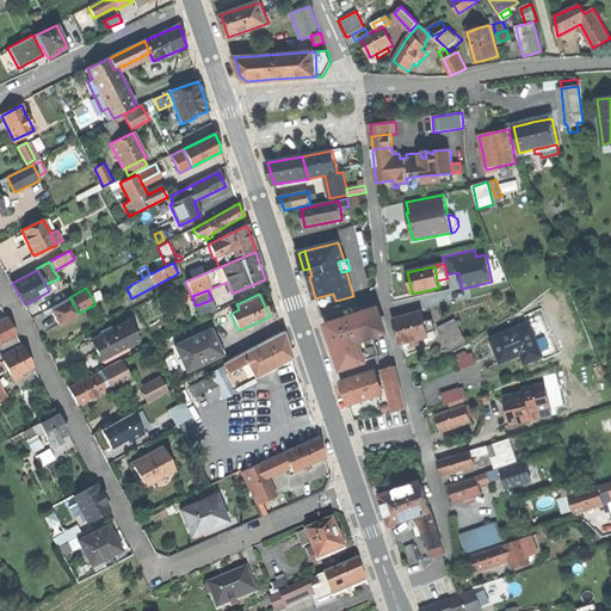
[(321,304),(335,301),(333,294),(319,297),(321,304)]
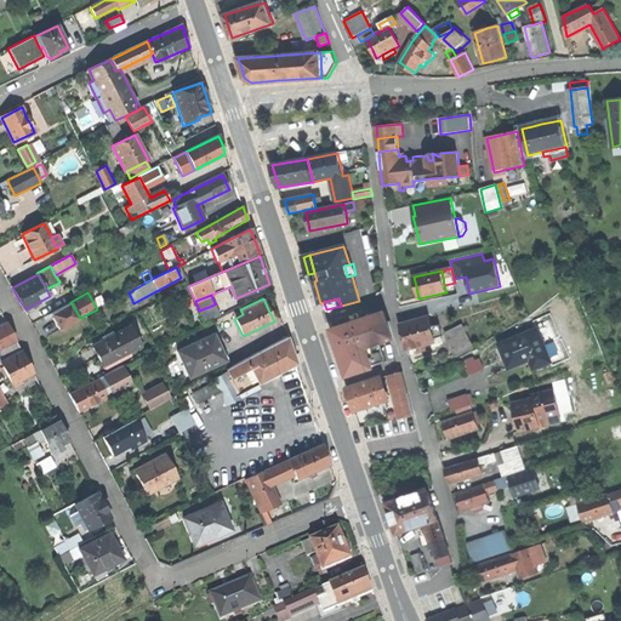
[(60,330),(80,318),(70,302),(50,314),(55,323),(60,330)]
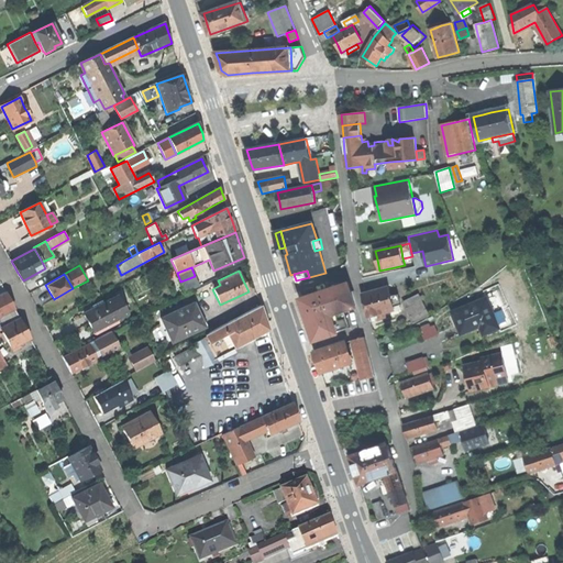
[(195,276),(180,282),(185,293),(199,286),(195,276)]
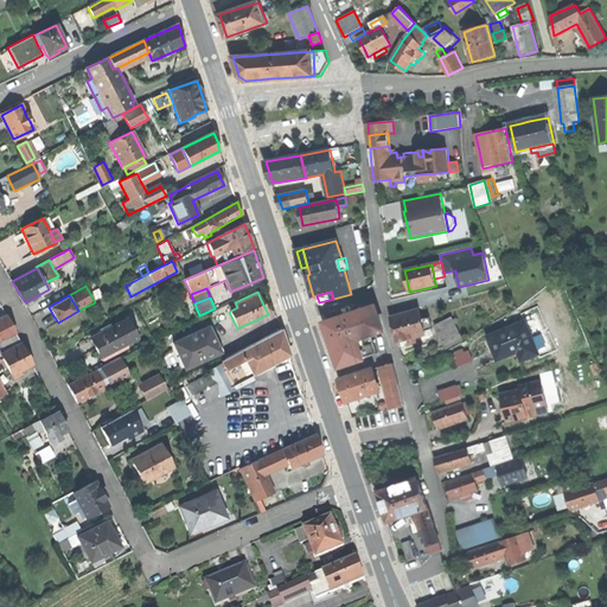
[(340,366),(376,355),(371,336),(384,331),(383,327),(382,327),(376,310),(377,308),(377,307),(326,323),(333,343),(332,344),(332,350),(337,359),(338,359),(340,366)]
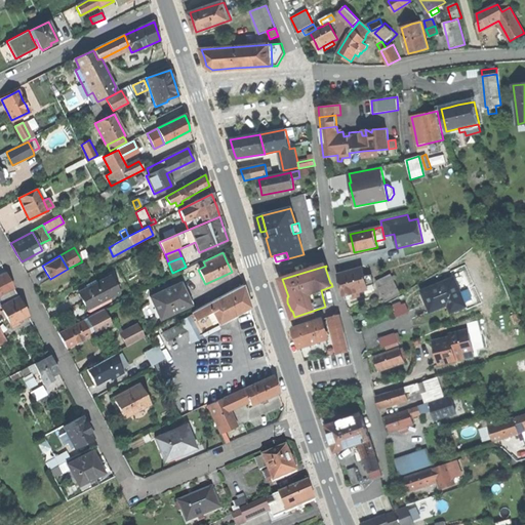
[(365,277),(363,269),(339,275),(344,291),(345,296),(368,289),(367,287),(374,285),(371,275),(365,277)]
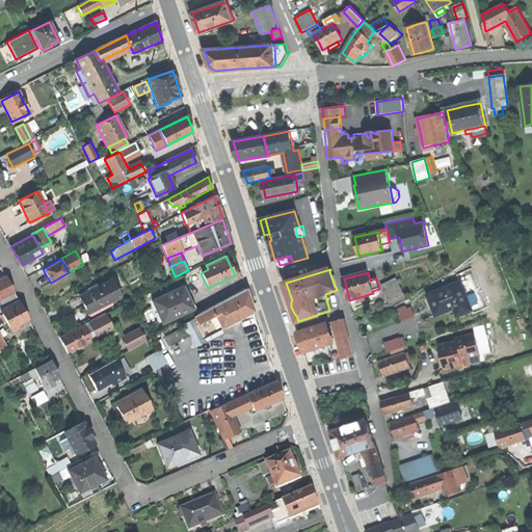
[(0,299),(14,292),(4,275),(0,277),(0,299)]
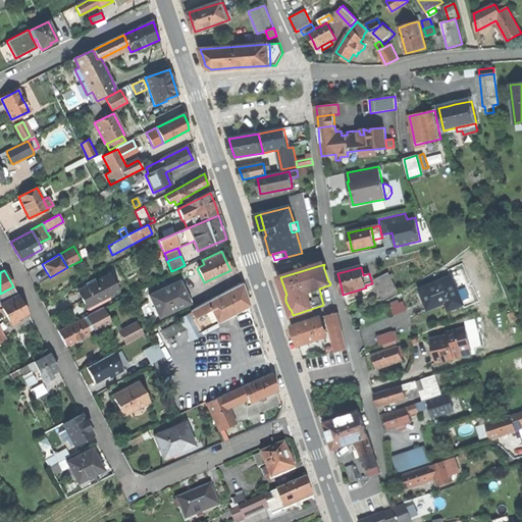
[(388,272),(375,279),(384,299),(399,293),(388,272)]
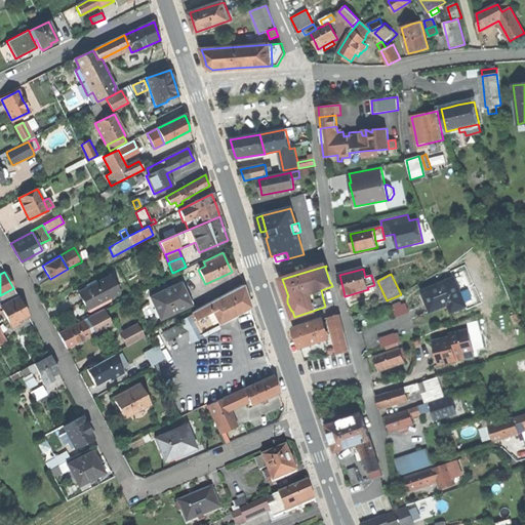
[(109,276),(78,292),(82,301),(86,309),(117,291),(109,276)]
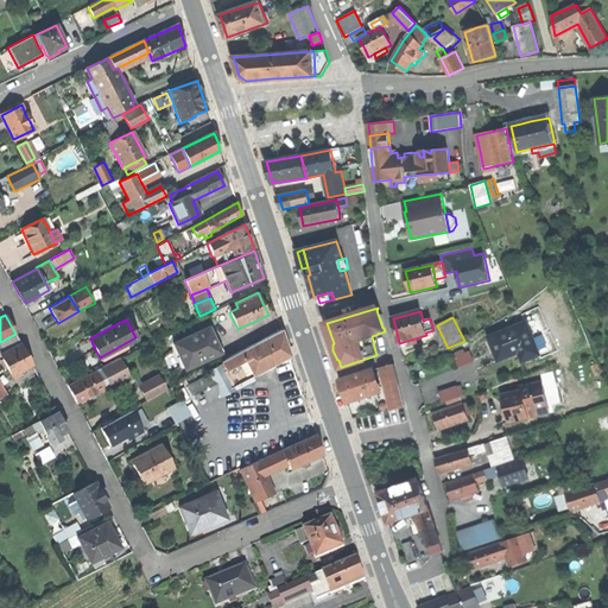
[(523,361),(539,355),(526,322),(488,339),(495,354),(499,361),(519,353),(523,361)]
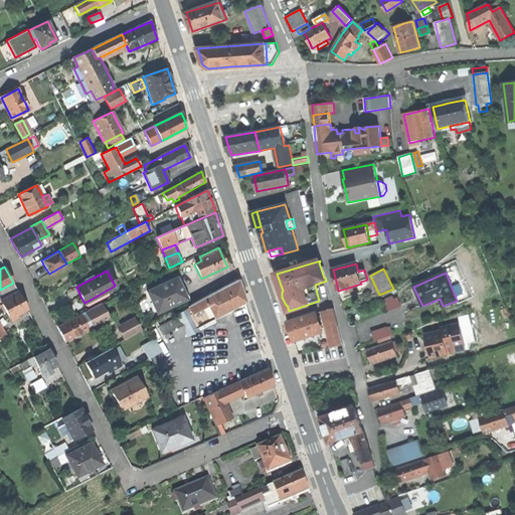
[(147,291),(156,313),(186,299),(182,290),(176,278),(147,291)]
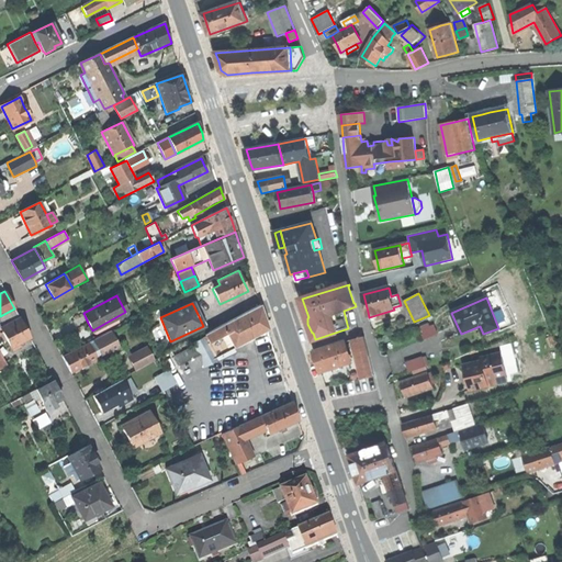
[(233,348),(268,329),(265,318),(260,305),(190,343),(192,347),(170,358),(177,371),(180,369),(184,378),(202,367),(217,360),(218,362),(222,360),(232,355),(233,348)]
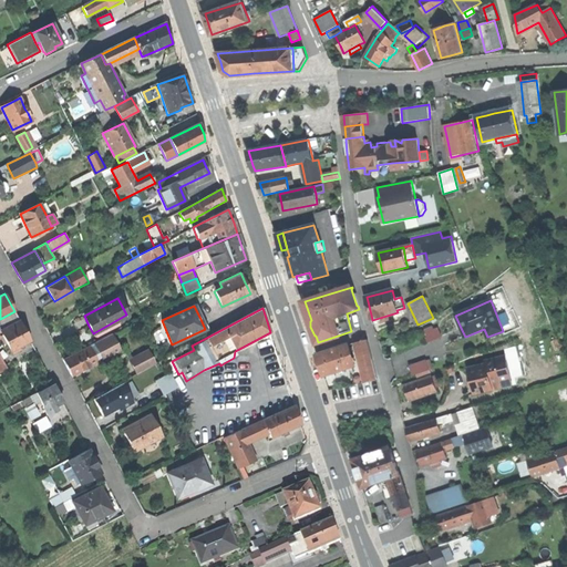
[(0,320),(4,329),(20,321),(14,311),(0,319),(0,320)]
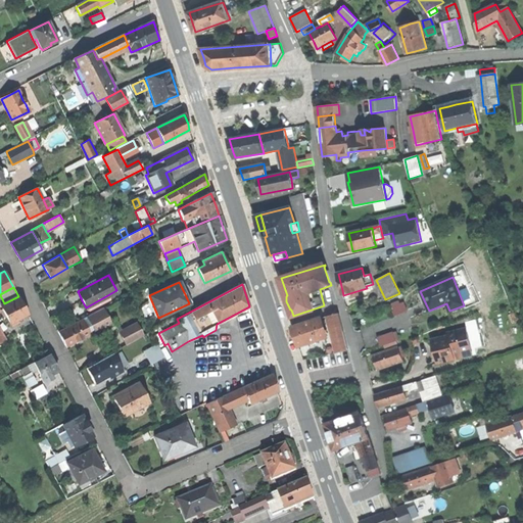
[(24,317),(28,314),(18,296),(4,303),(0,305),(11,327),(19,322),(18,319),(24,317)]
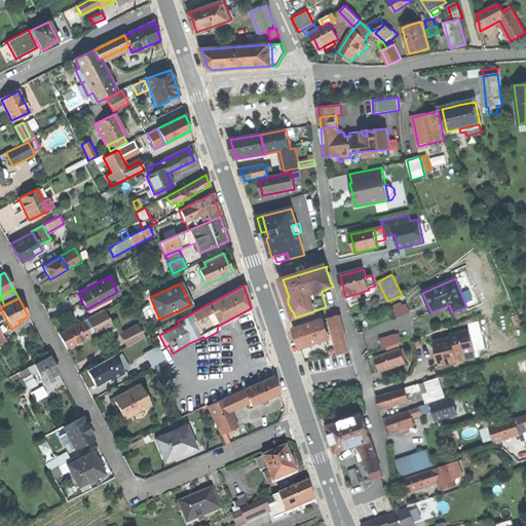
[(407,301),(396,305),(400,316),(411,311),(407,301)]
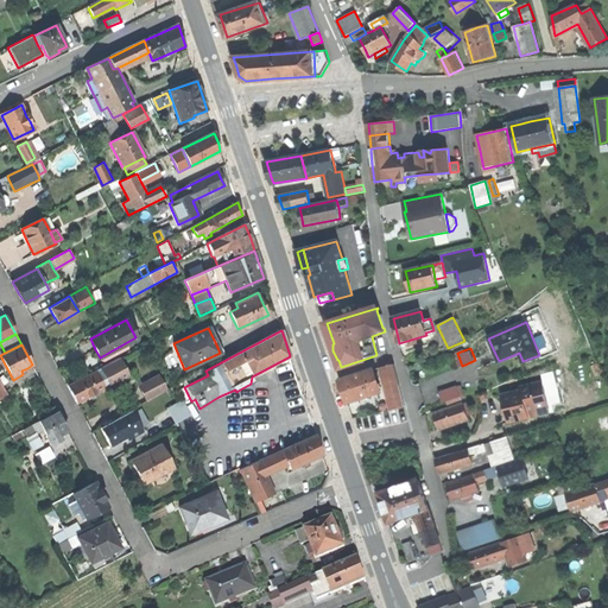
[(119,359),(96,371),(106,388),(108,391),(131,379),(119,359)]
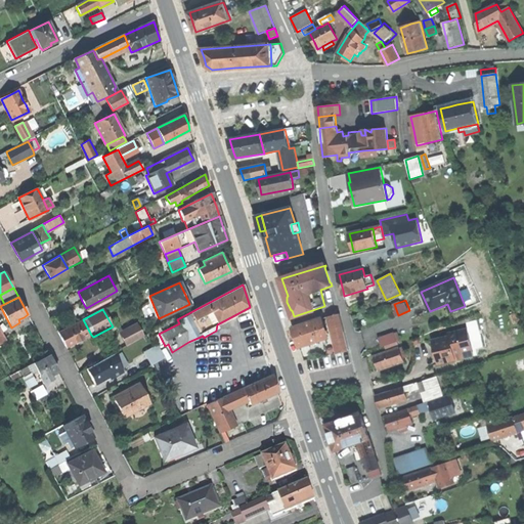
[(339,352),(349,350),(340,314),(330,317),(339,352)]
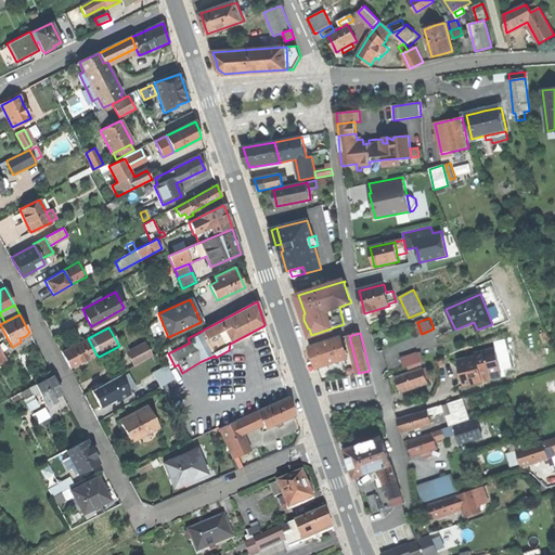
[(338,360),(348,357),(343,337),(311,348),(318,368),(326,364),(327,368),(333,365),(339,363),(338,360)]
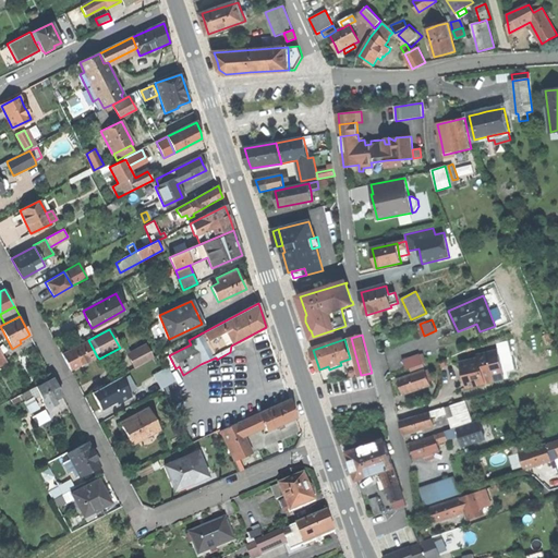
[(97,356),(88,340),(62,354),(68,363),(71,371),(97,356)]
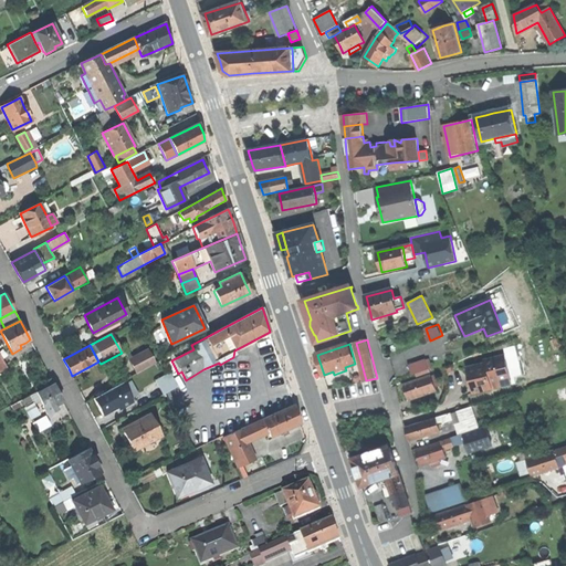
[(240,374),(266,362),(263,354),(260,345),(224,364),(223,363),(220,365),(207,370),(220,398),(238,391),(228,370),(236,366),(240,374)]
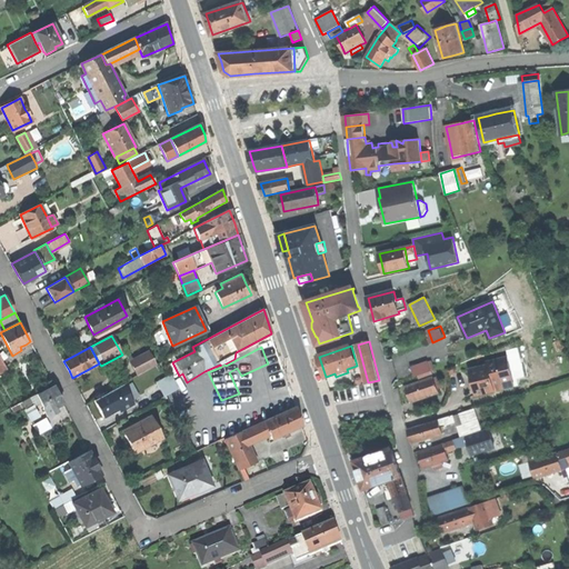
[(150,349),(130,360),(139,376),(159,365),(150,349)]
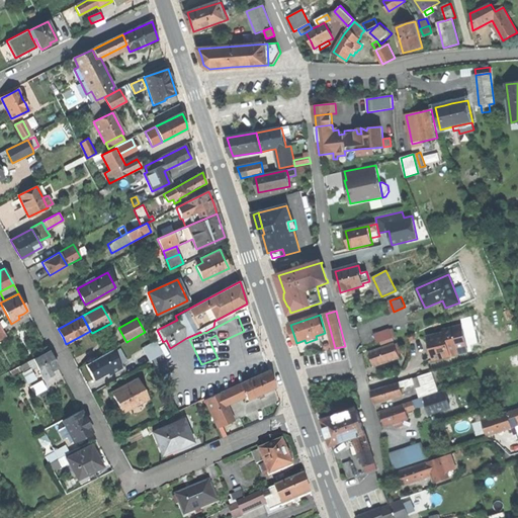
[(467,346),(461,325),(443,330),(444,332),(427,336),(433,359),(442,357),(451,355),(449,350),(467,346)]
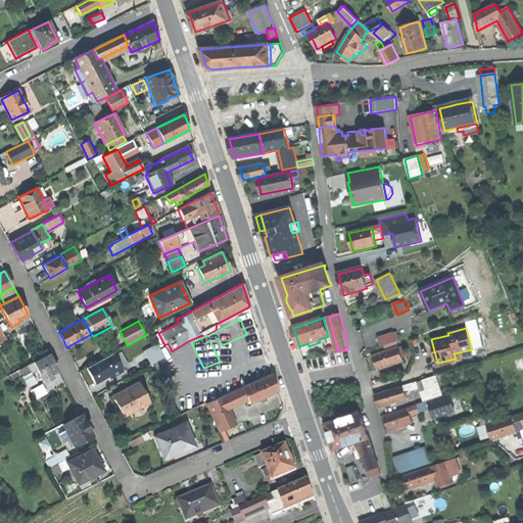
[(393,333),(378,338),(382,349),(398,344),(397,342),(399,341),(398,336),(395,337),(393,333)]
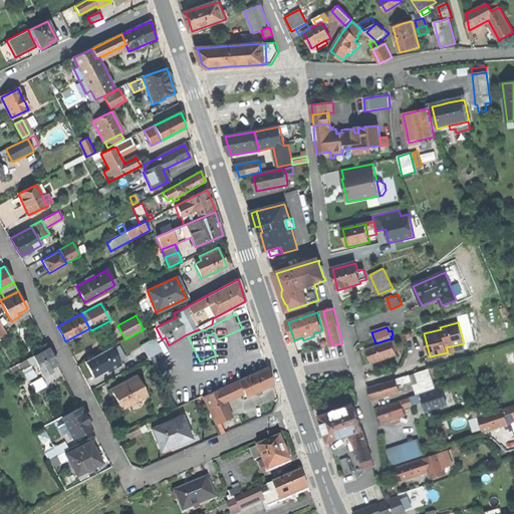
[(161,352),(155,338),(142,345),(149,358),(161,352)]
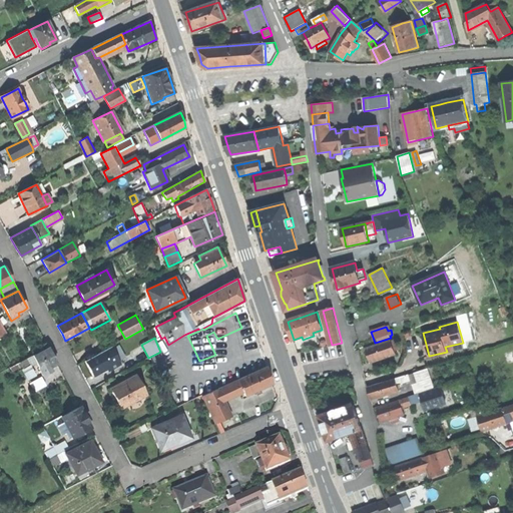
[(391,340),(366,350),(371,363),(380,360),(396,355),(391,340)]
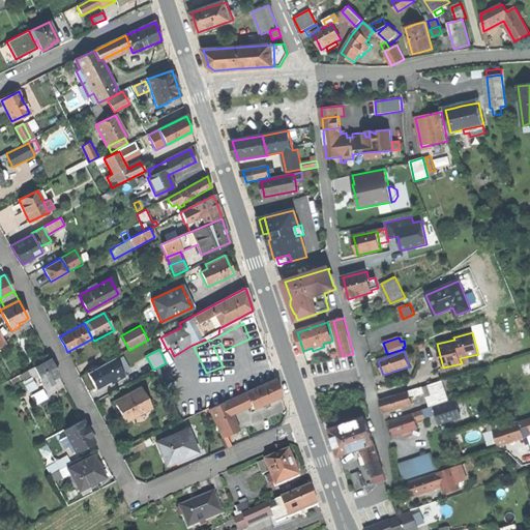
[(479,359),(478,354),(460,358),(462,363),(479,359)]
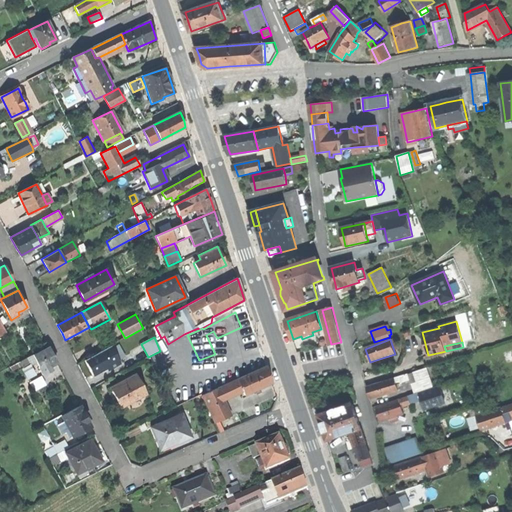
[(111,346),(85,360),(90,369),(93,376),(107,368),(108,370),(120,363),(111,346)]
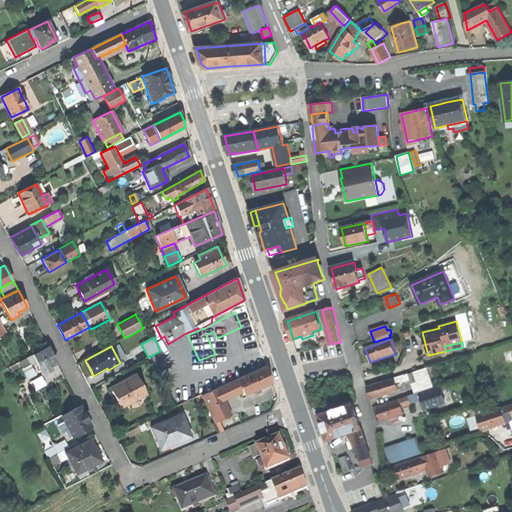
[(51,370),(49,366),(53,364),(56,362),(48,347),(32,355),(40,369),(39,370),(42,375),(51,370)]
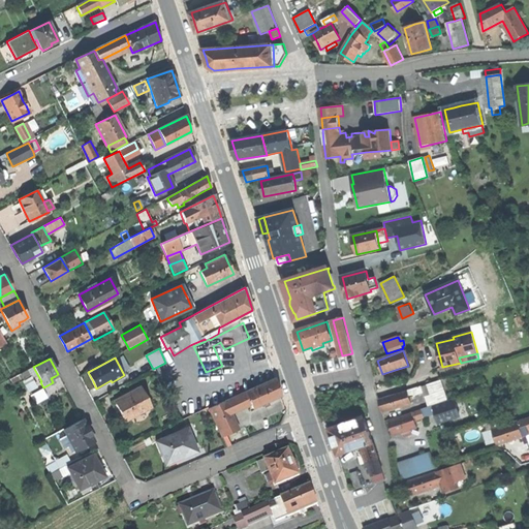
[(22,378),(23,380),(31,376),(27,370),(20,374),(22,378)]
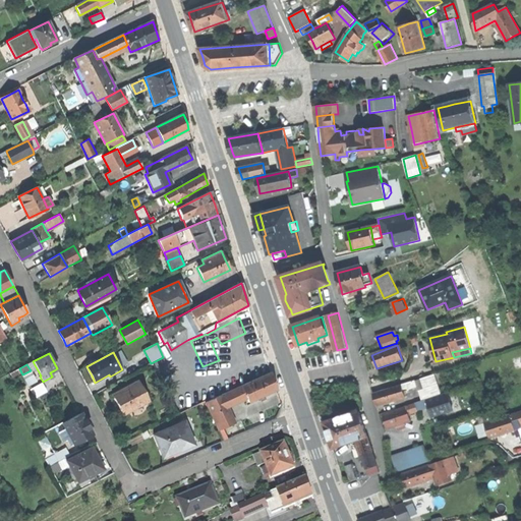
[(21,372),(19,368),(10,373),(12,378),(21,372)]
